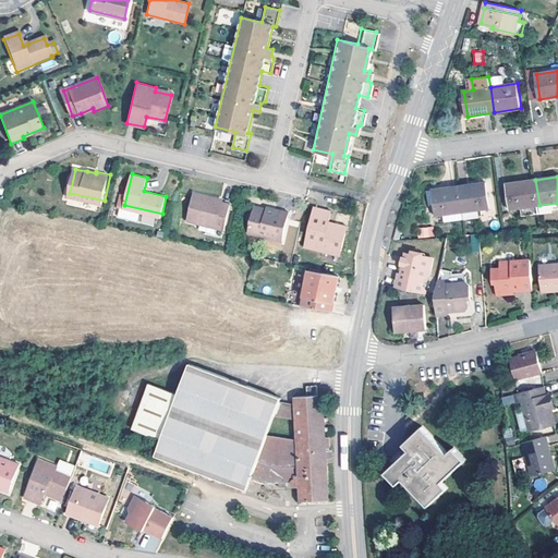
[(540,205),(535,180),(508,184),(511,209),(540,205)]
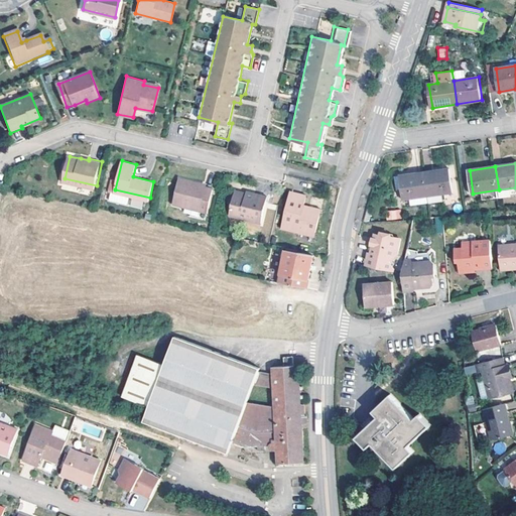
[(450,168),(426,171),(430,202),(446,200),(445,194),(454,192),(450,168)]
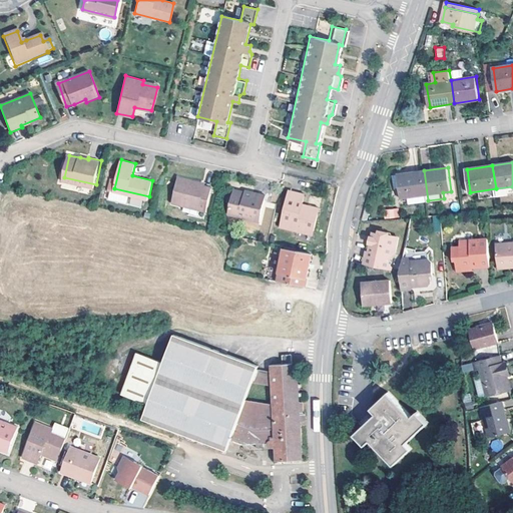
[(428,200),(424,170),(399,174),(400,187),(402,198),(410,196),(411,203),(428,201),(428,200)]
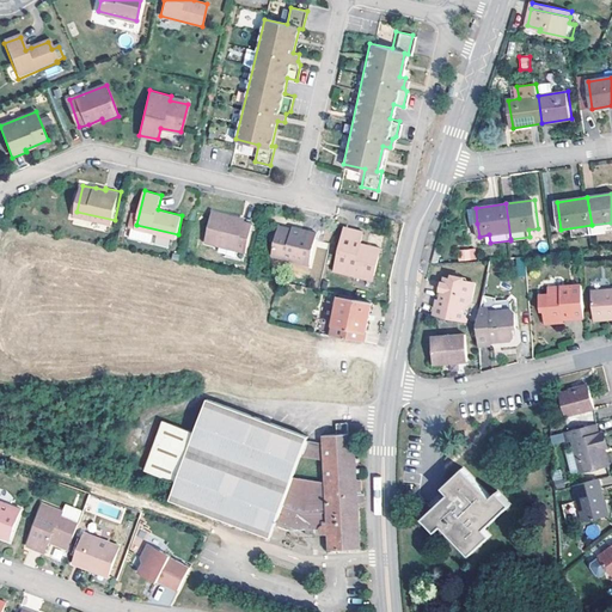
[(231,214),(214,209),(208,240),(248,249),(254,222),(245,220),(231,218),(231,214)]
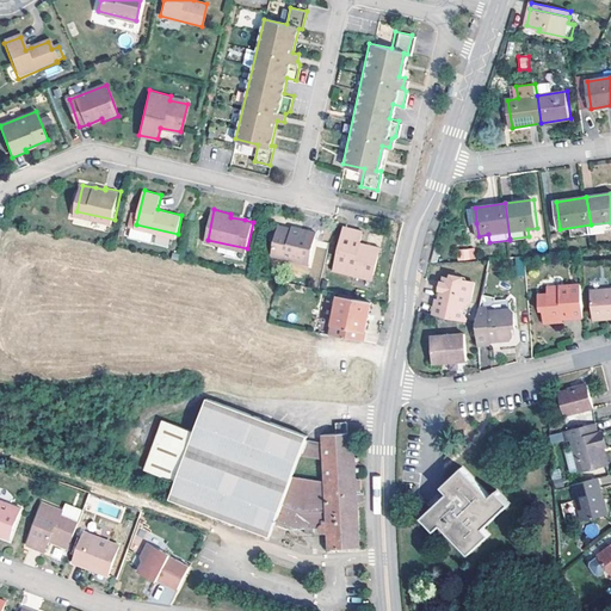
[(115,220),(76,211),(75,215),(113,223),(115,220)]
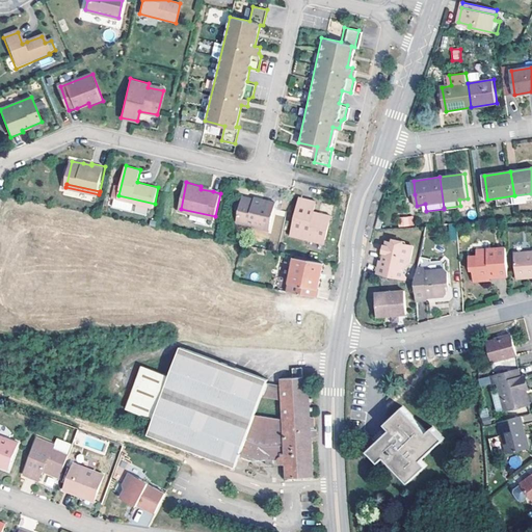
[(314,209),(315,198),(299,194),(290,232),(310,236),(310,234),(325,237),(330,213),(314,209)]
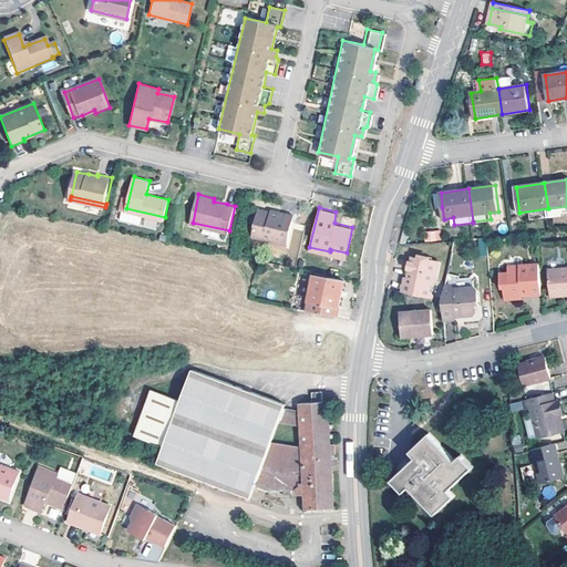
[(165,217),(126,208),(126,212),(164,220),(165,217)]
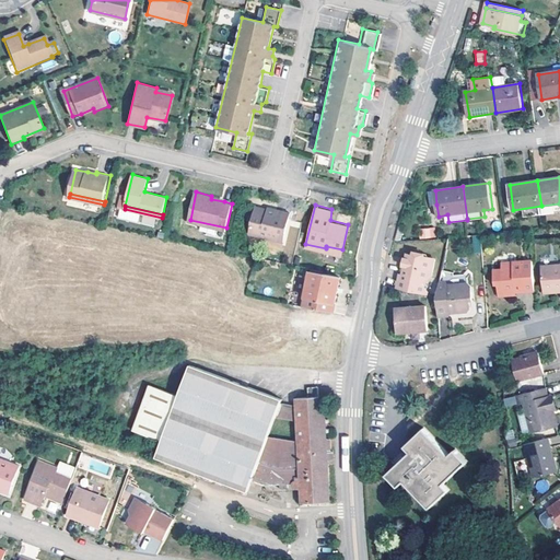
[(284,240),(290,211),(277,208),(277,211),(267,209),(255,206),(249,232),(284,240)]
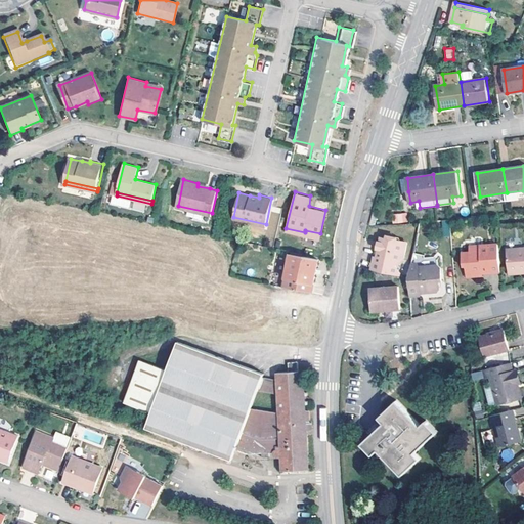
[(133,210),(143,212),(145,205),(134,203),(133,210)]
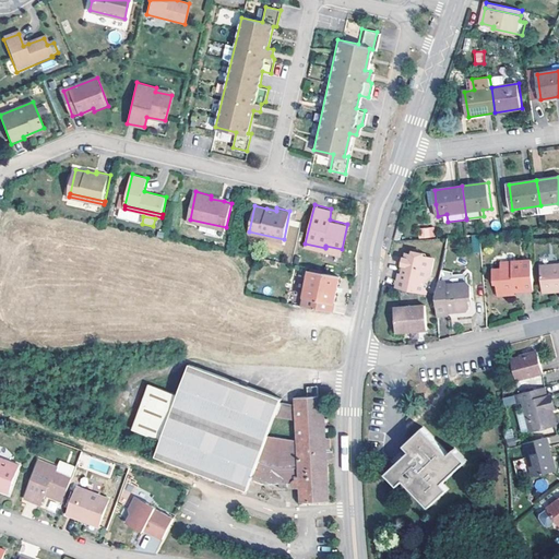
[(226,227),(190,219),(189,222),(226,229),(226,227)]
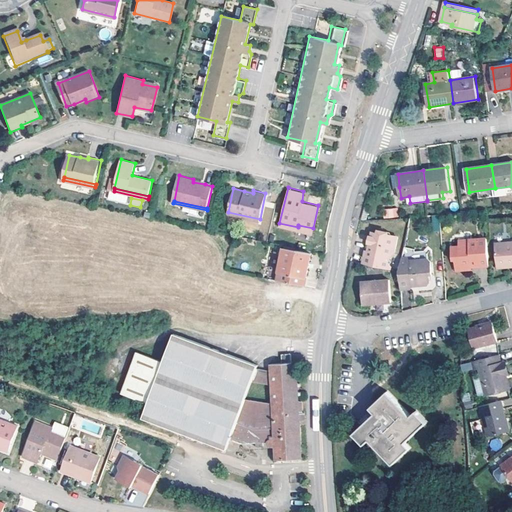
[(382,209),(383,218),(398,217),(397,207),(382,209)]
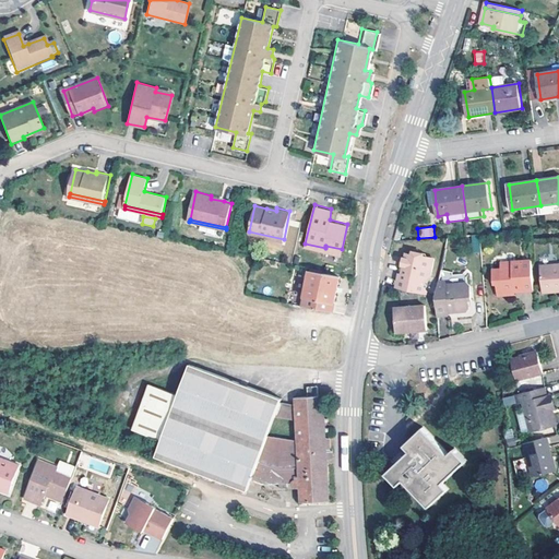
[(396,289),(427,295),(428,290),(423,284),(430,278),(433,259),(421,257),(421,254),(416,253),(412,256),(406,253),(405,259),(403,259),(402,265),(403,266),(402,275),(400,275),(396,289)]
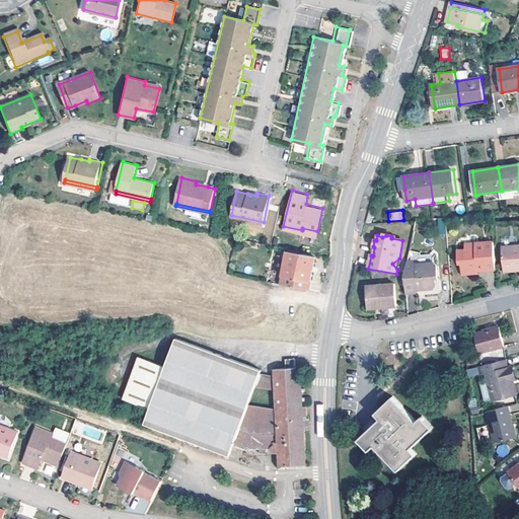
[(497,271),(494,242),(475,244),(476,247),(465,247),(465,251),(457,251),(459,262),(460,264),(467,269),(467,273),(478,272),(479,272),(479,269),(487,268),(487,271),(497,271)]
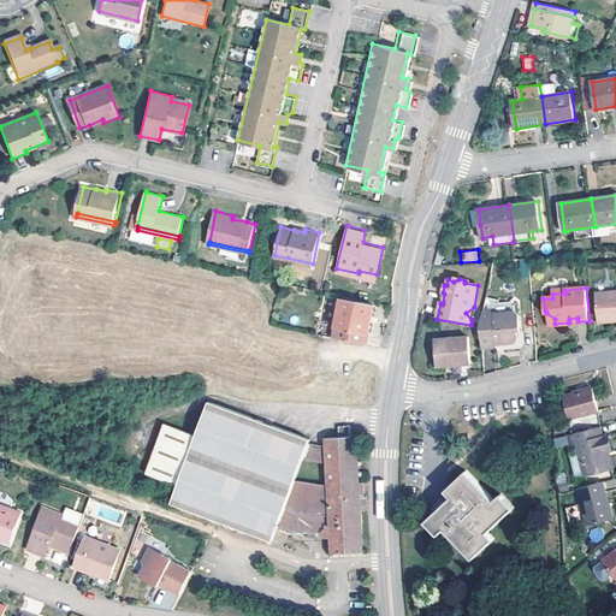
[(615,294),(596,296),(597,321),(615,319),(615,294)]
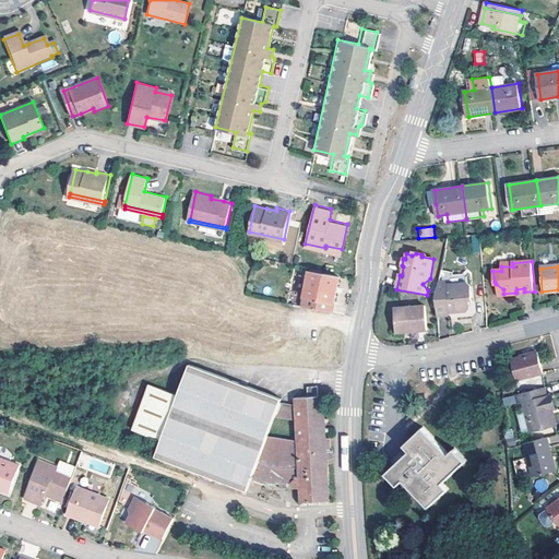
[(310,271),(302,308),(333,314),(341,277),(310,271)]
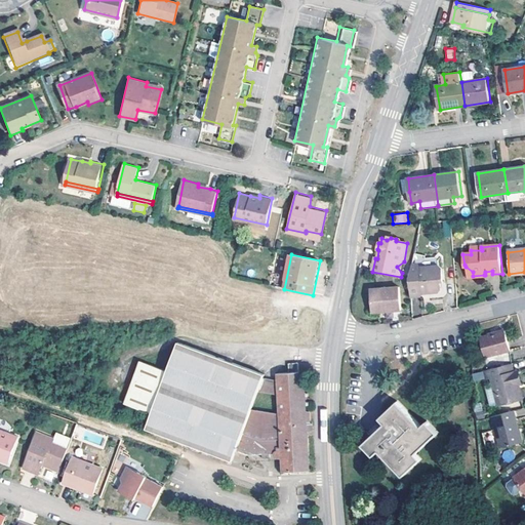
[(409,279),(411,301),(420,300),(420,297),(439,296),(441,292),(440,286),(443,286),(441,273),(437,270),(437,260),(423,263),(423,259),(414,255),(412,266),(409,279)]
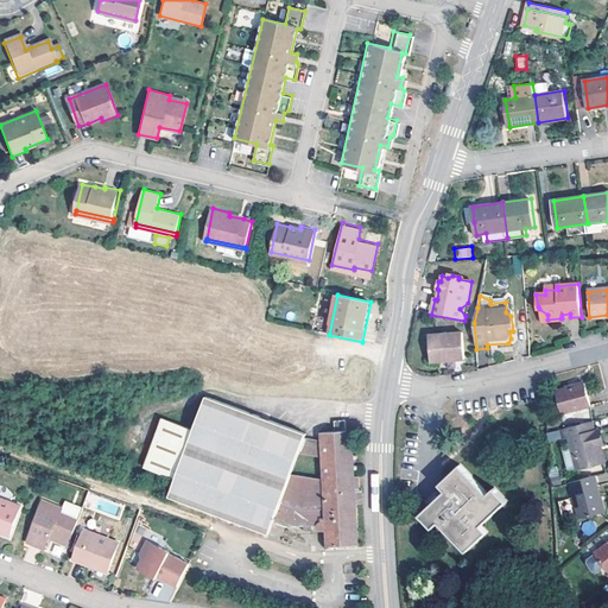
[(548,315),(539,309),(540,323),(561,322),(561,318),(548,320),(548,315)]
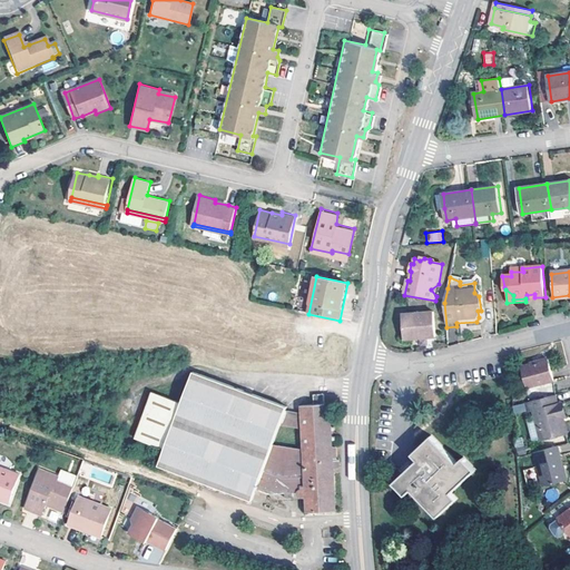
[(434,338),(432,313),(400,315),(402,338),(416,337),(416,340),(434,338)]
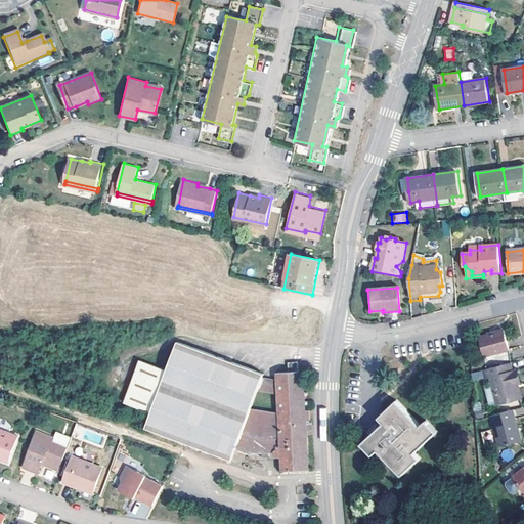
[(508,350),(504,331),(479,337),(484,356),(508,350)]
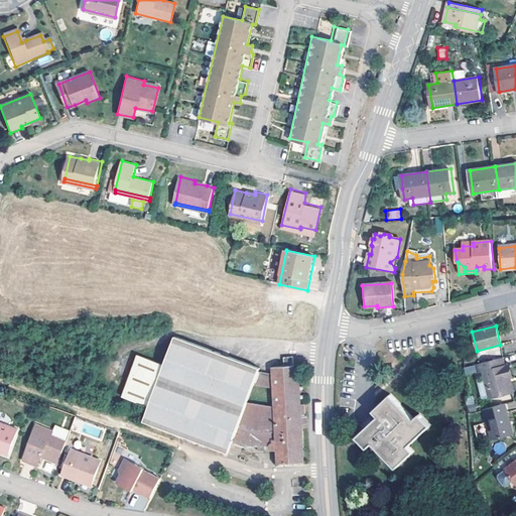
[(292,365),(283,366),(272,367),(272,373),(259,371),(260,367),(175,337),(165,365),(150,406),(144,421),(228,453),(232,443),(243,447),(259,447),(259,450),(262,450),(277,449),(277,464),(302,463),(300,425),(306,423),(306,416),(302,415),(302,404),(299,404),(299,398),(301,398),(301,394),(299,394),(299,389),(301,388),(301,385),(298,385),(298,380),(300,380),(300,375),(297,376),(296,365),(292,365)]
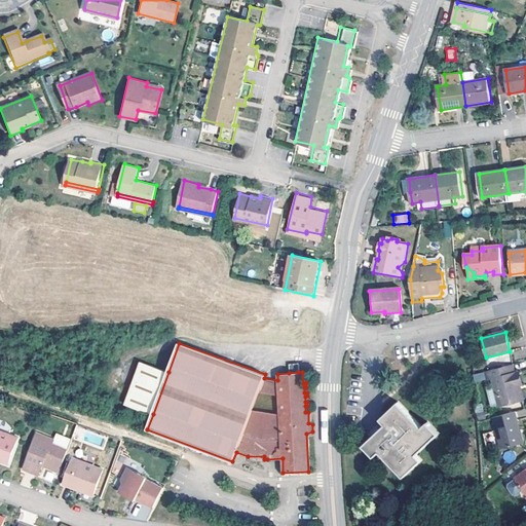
[(153,414),(168,372),(141,362),(125,404),(153,414)]
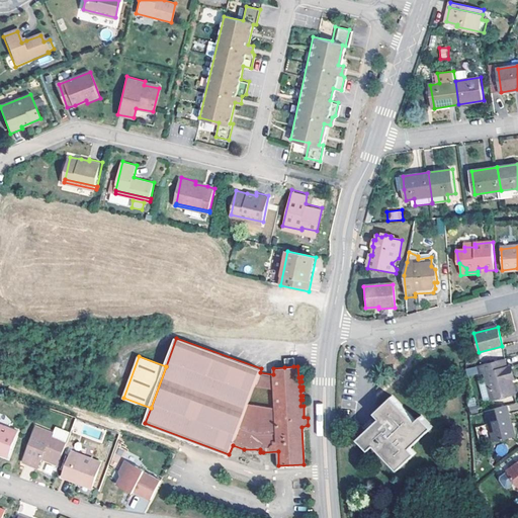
[(284,367),(293,366),(293,358),(284,358),(284,367)]
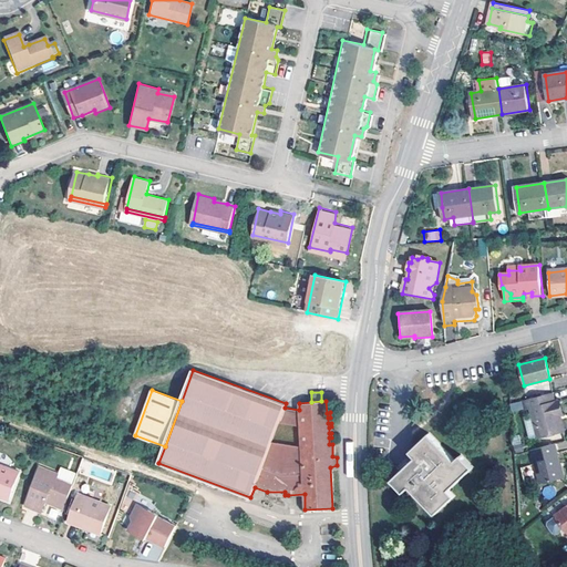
[(563,431),(559,418),(556,402),(554,402),(552,393),(539,397),(534,398),(519,401),(523,410),(529,409),(537,437),(563,431)]
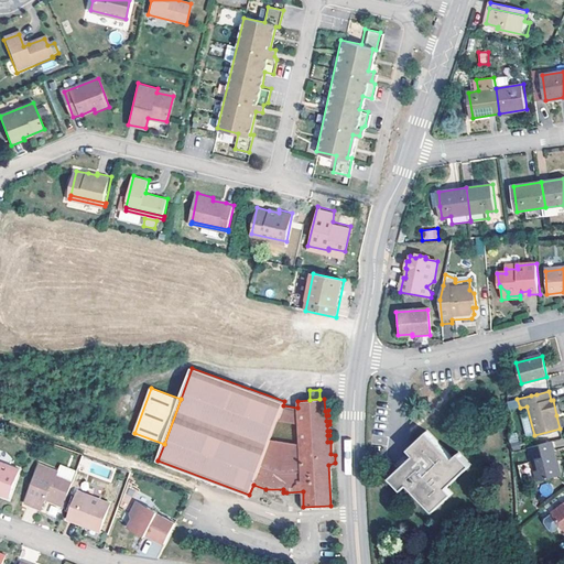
[(459,454),(454,459),(427,432),(409,449),(415,455),(391,478),(402,490),(408,485),(433,511),(452,494),(446,488),(470,465),(459,454)]
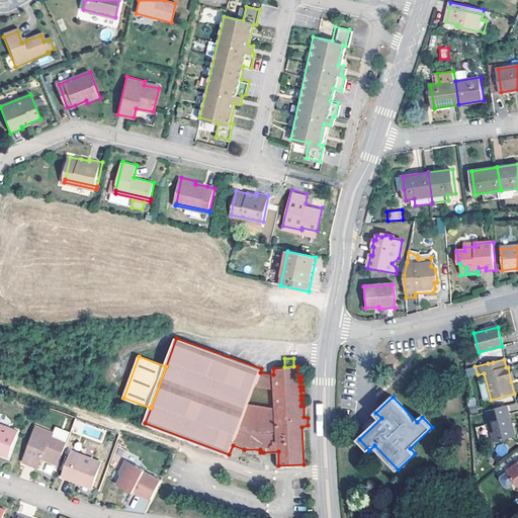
[(469,407),(469,415),(479,412),(478,405),(469,407)]
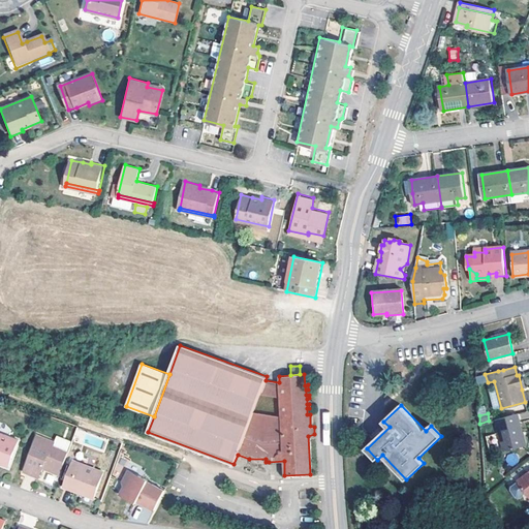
[(505,452),(525,446),(522,433),(523,432),(518,413),(497,418),(505,452)]
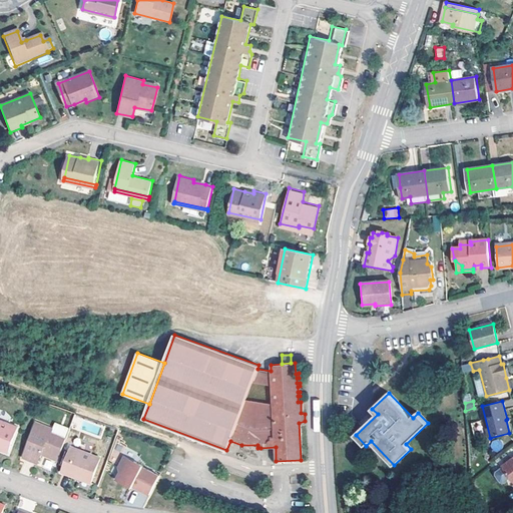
[(0,447),(8,451),(17,427),(3,421),(0,419),(0,447)]
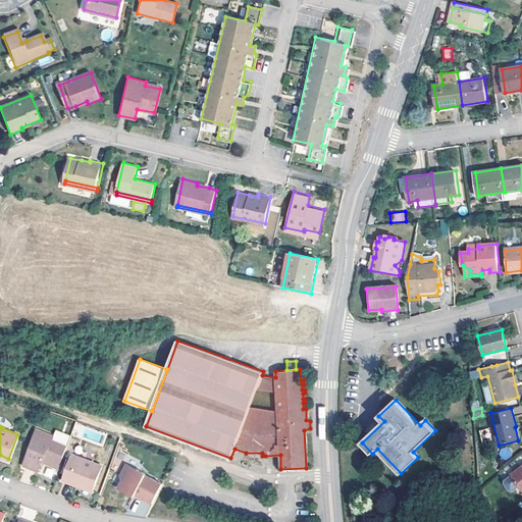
[(70,447),(65,445),(53,439),(54,436),(37,429),(23,465),(39,472),(43,463),(57,468),(60,469),(70,447)]
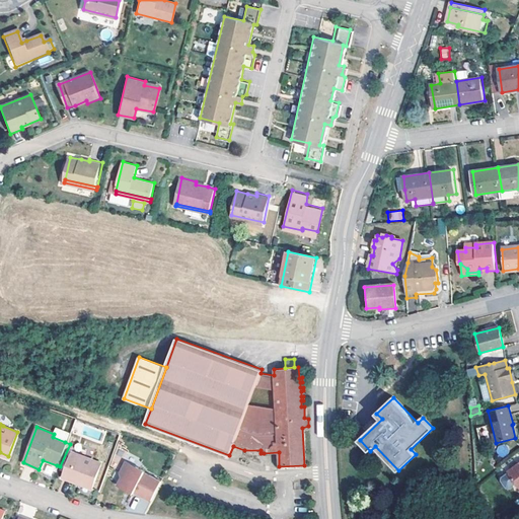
[(101,463),(72,452),(62,478),(74,483),(75,480),(92,488),(101,463)]
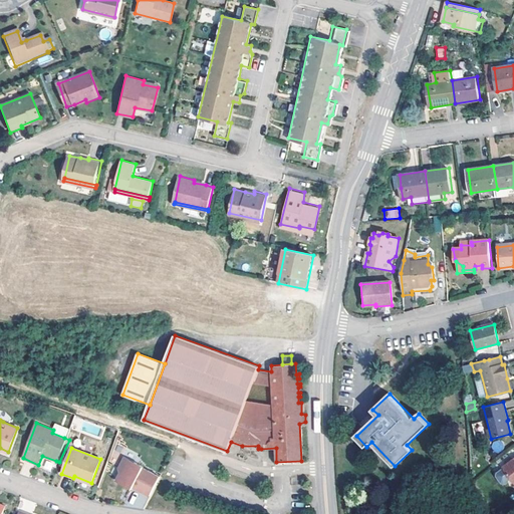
[(149,466),(118,454),(108,480),(121,485),(121,483),(140,490),(149,466)]
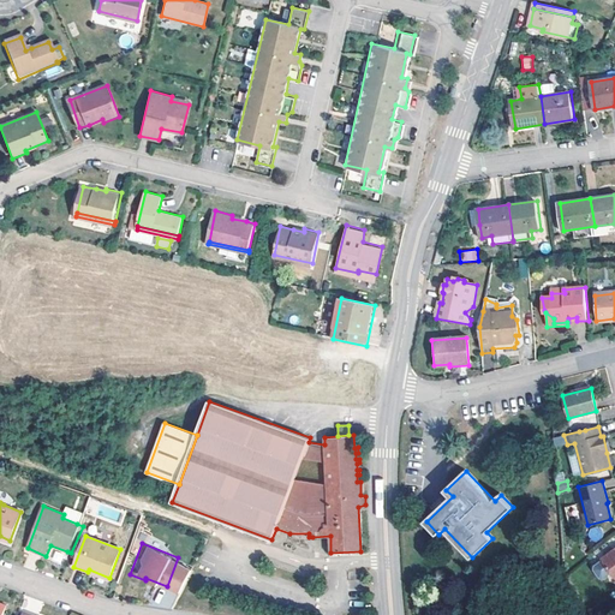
[(614,548),(604,557),(614,569),(614,548)]
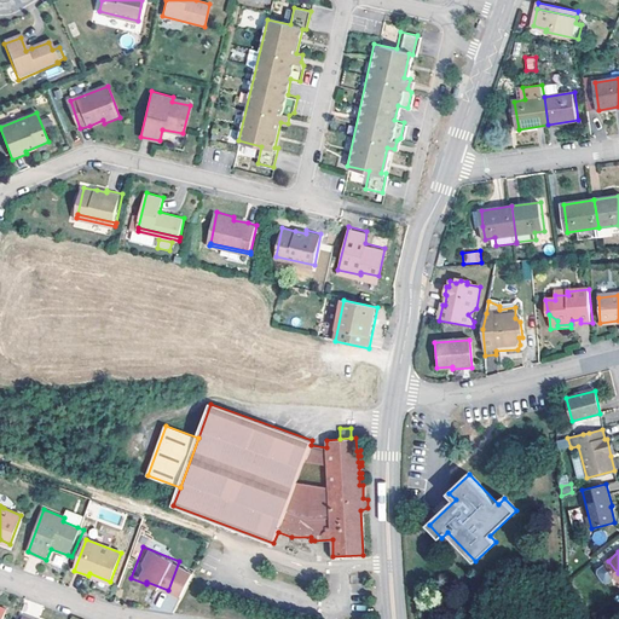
[(601,566),(594,573),(605,585),(612,578),(601,566)]
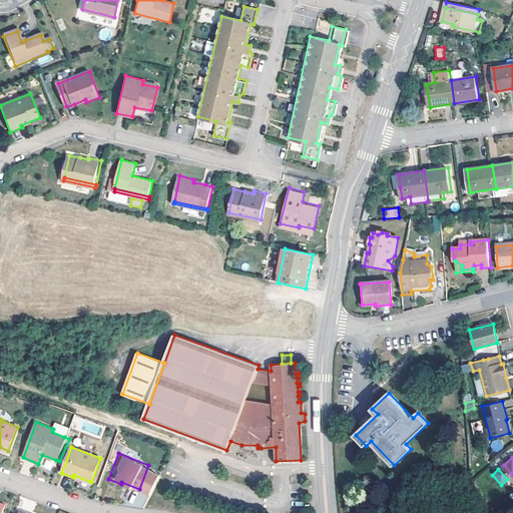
All buildings are outlined.
